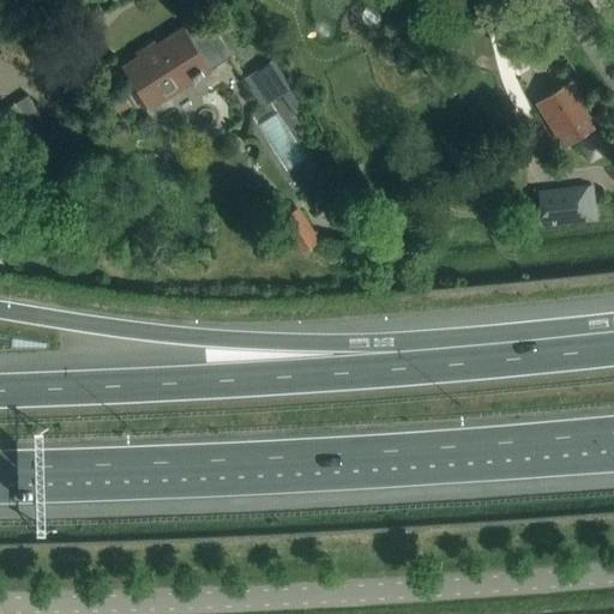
[(205,14),(121,67),(148,108),(230,55),(205,14)]
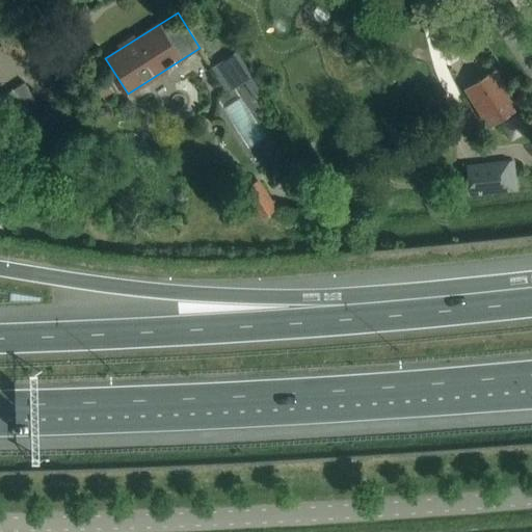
[(236,51),(210,67),(227,92),(253,76),(236,51)]
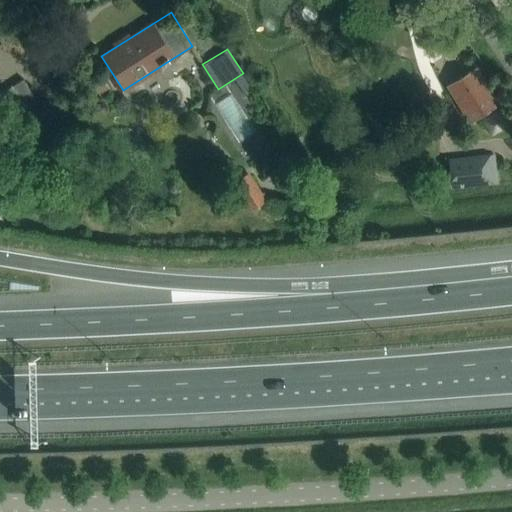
[(496,102),(476,69),(448,86),(468,119),(496,102)]
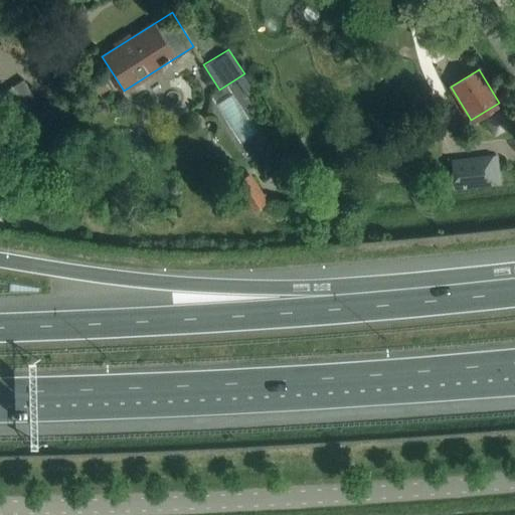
[(23,79),(11,87),(26,111),(38,103),(23,79)]
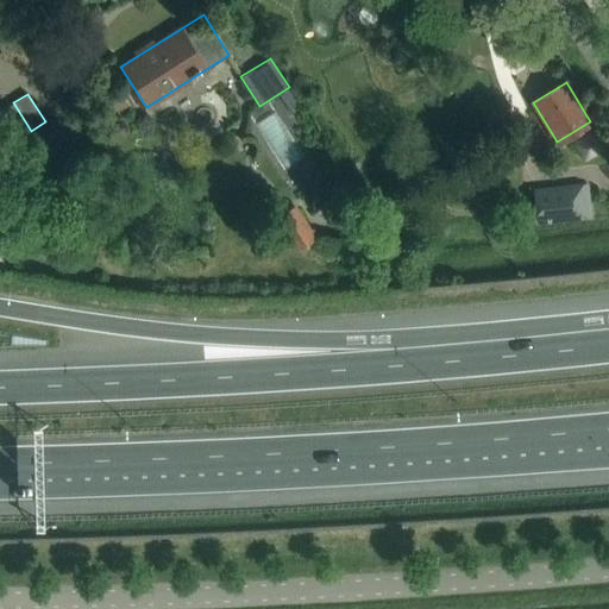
[(0,113),(17,140),(31,131),(13,102),(0,111),(0,113)]
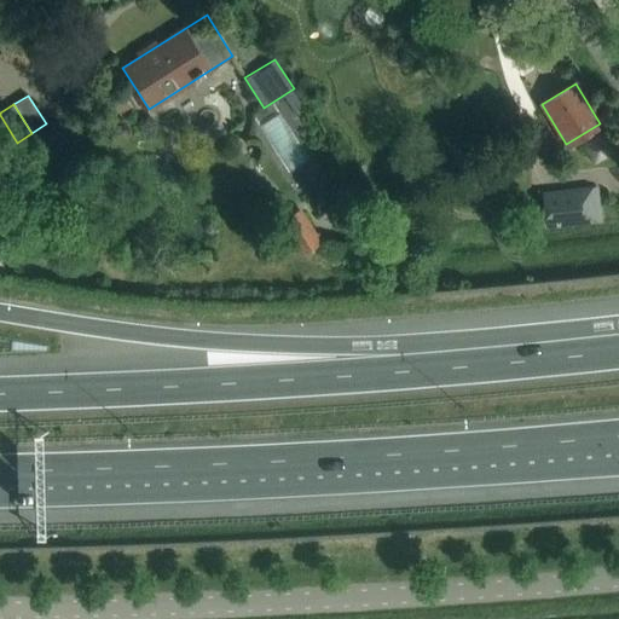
[(615,148),(607,133),(585,146),(594,161),(615,148)]
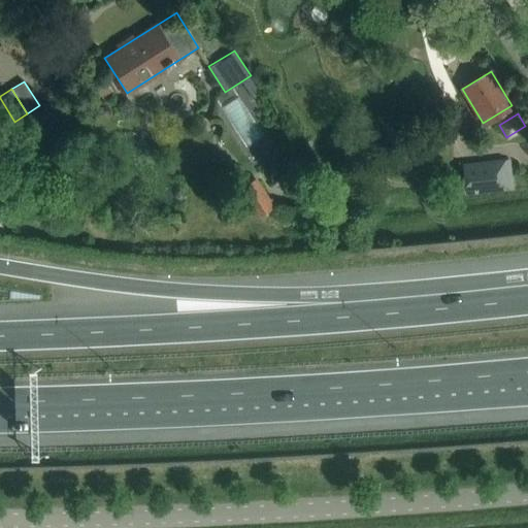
[(510,157),(463,162),(466,191),(514,186),(510,157)]
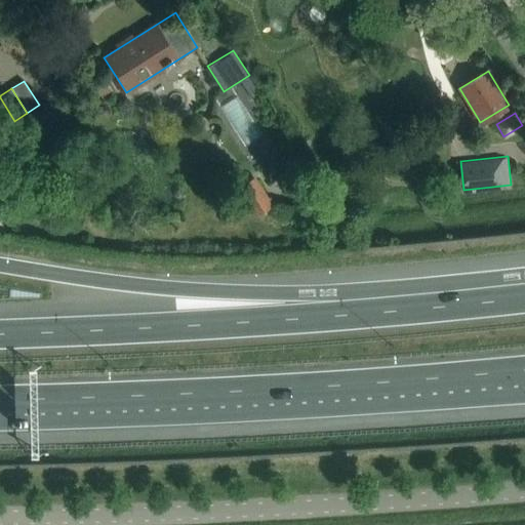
[(257,174),(239,186),(255,213),(274,201),(257,174)]
